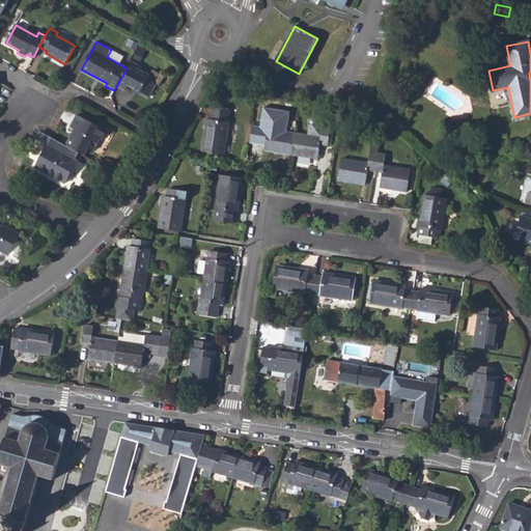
[(140,43),(132,58),(141,62),(148,47),(140,43)]
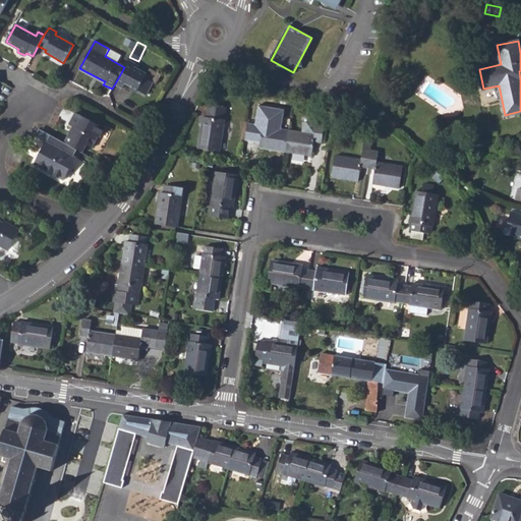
[(105,56),(117,63),(121,56),(109,49),(105,56)]
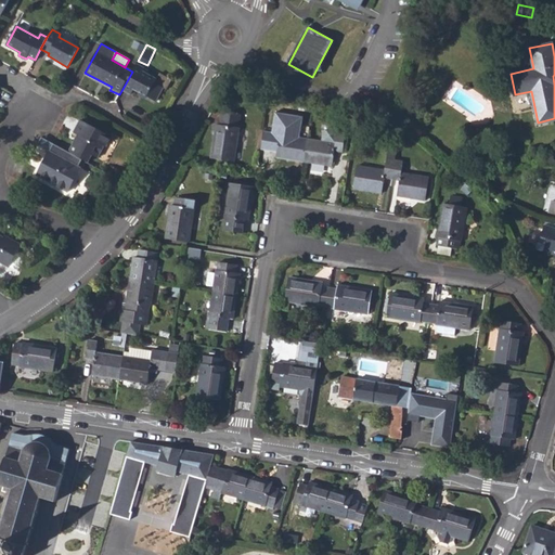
[(123,89),(131,93),(133,89),(140,92),(147,97),(156,101),(163,88),(154,82),(156,78),(143,72),(144,68),(137,64),(132,72),(123,89)]
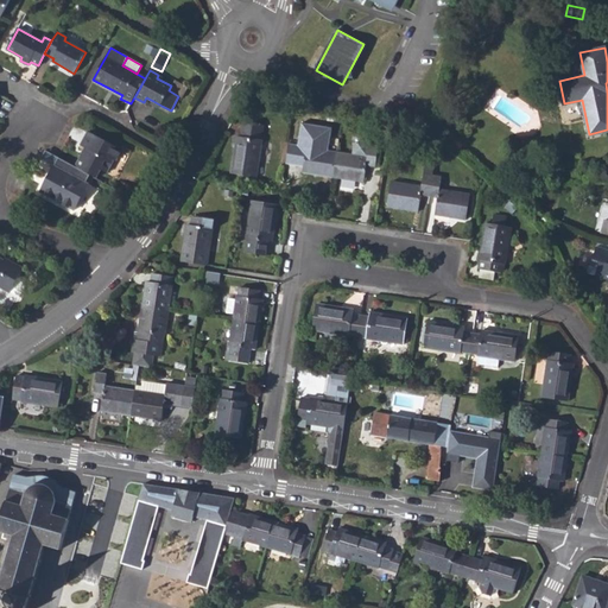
[(257,177),(263,140),(261,139),(264,126),(244,122),(240,137),(236,137),(232,172),(257,177)]
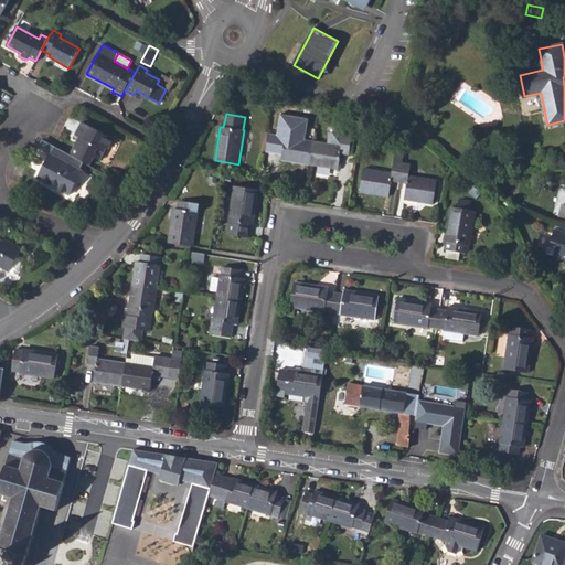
[(70,153),(89,166),(94,158),(99,160),(106,149),(108,150),(114,140),(82,121),(75,135),(80,137),(70,153)]
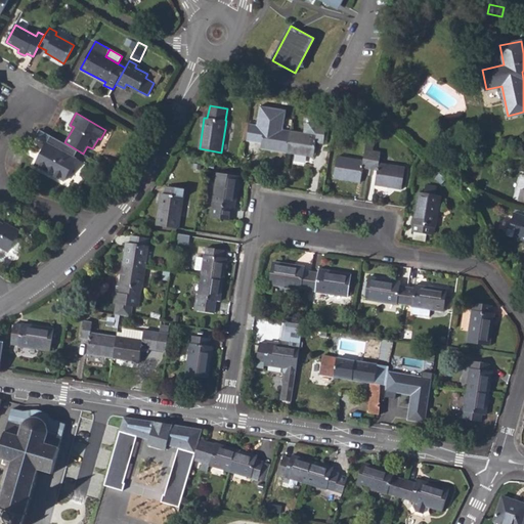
[(291,131),(264,127),(266,117),(258,116),(256,133),(263,134),(261,149),(287,154),(291,131)]
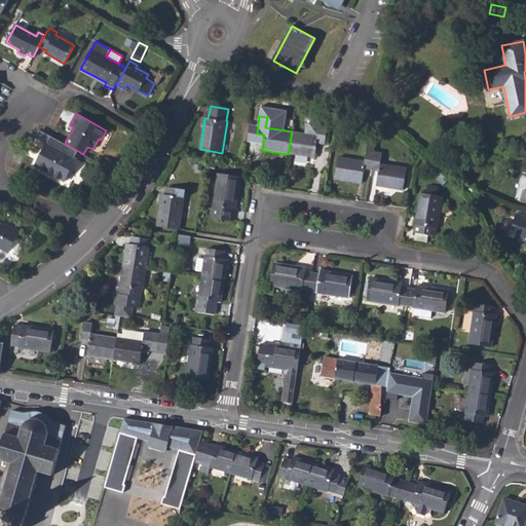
[(314,158),(316,143),(325,144),(327,126),(320,125),(320,122),(308,121),(305,123),(304,134),(292,132),(288,154),(314,158)]
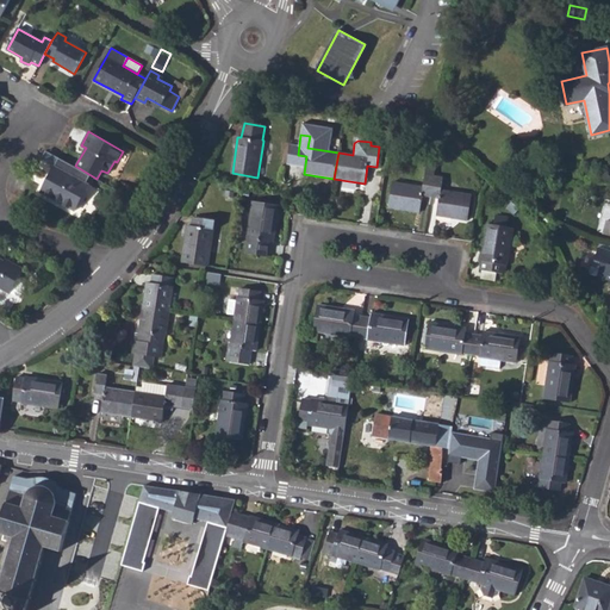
[(422,187),(392,182),(387,207),(418,212),(422,195),(430,197),(434,176),(435,167),(427,165),(422,187)]
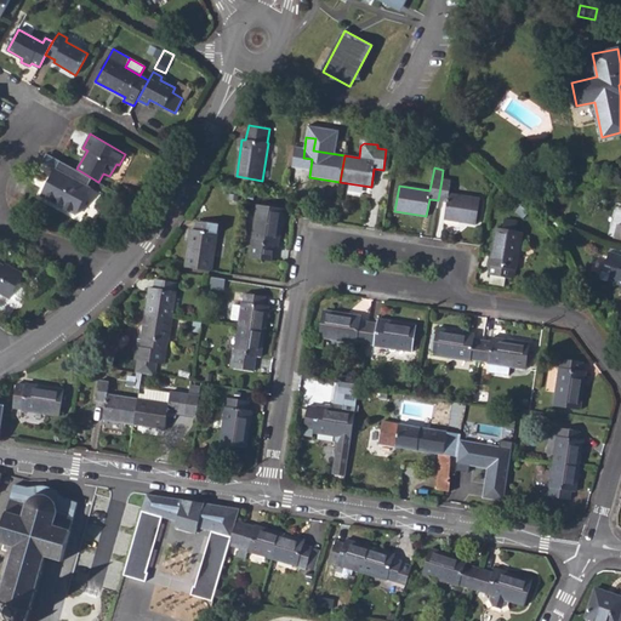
[(43,195),(77,215),(91,188),(57,169),(43,195)]
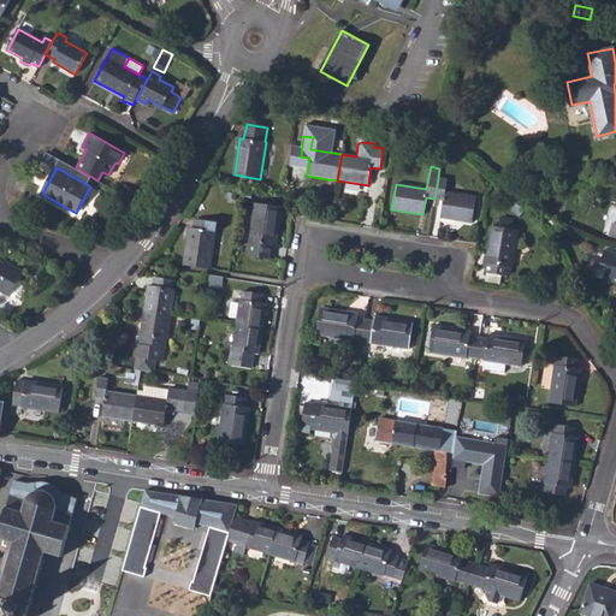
[(443,200),(440,217),(472,223),(475,197),(445,193),(446,181),(438,178),(434,199),(443,200)]
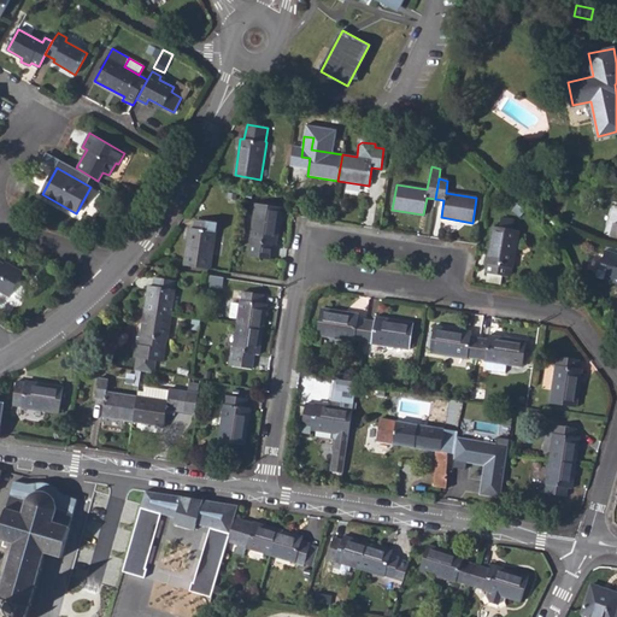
[(269,259),(272,244),(276,245),(282,207),(256,204),(250,241),(252,241),(250,257),(269,259)]
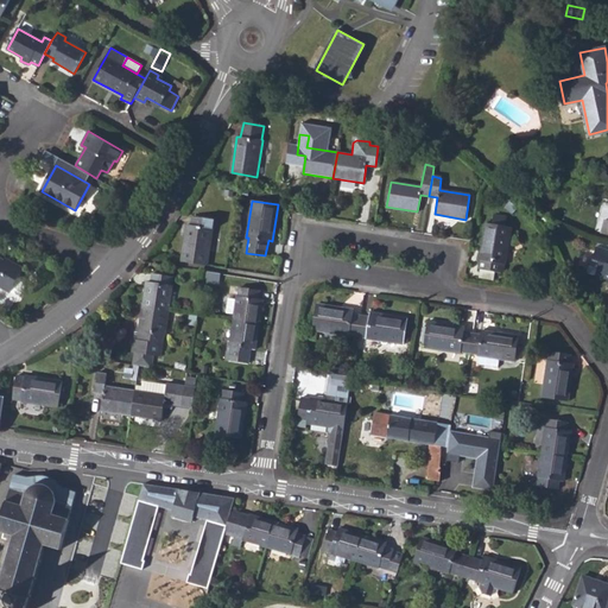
[(207,265),(213,229),(211,228),(213,220),(192,216),(191,226),(187,225),(181,261),(207,265)]
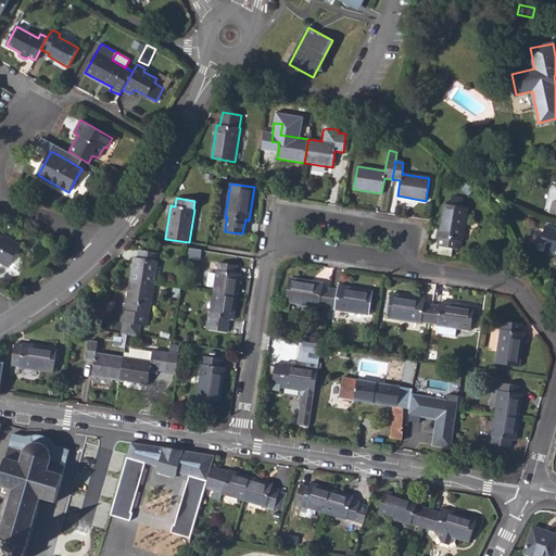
[(460,207),(462,200),(452,198),(451,205),(460,207)]
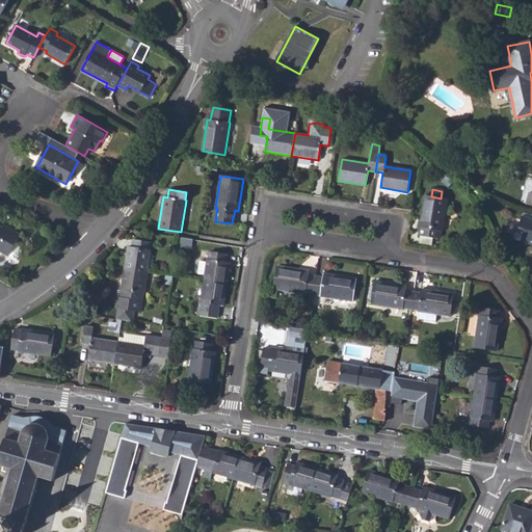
[(424,195),(418,228),(420,229),(419,235),(439,239),(440,232),(441,232),(447,200),(441,198),(431,196),(424,195)]
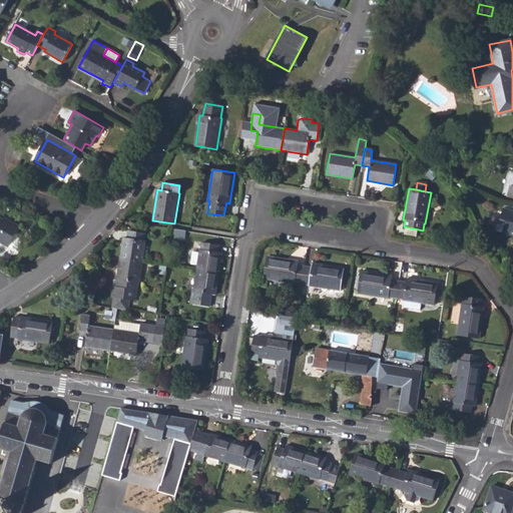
[(512,205),(505,203),(503,208),(498,223),(496,224),(495,229),(496,231),(505,234),(507,233),(507,234),(512,236),(512,205)]
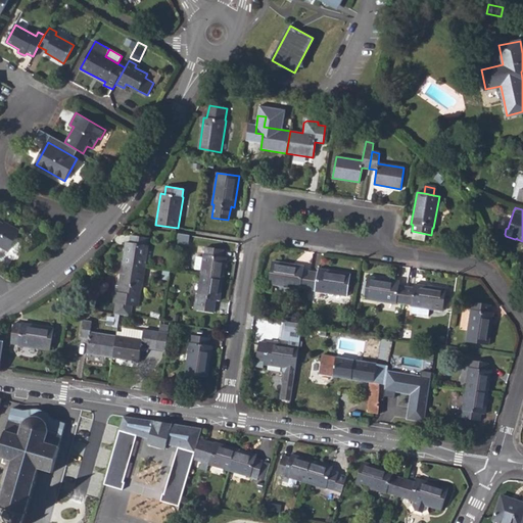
[(0,245),(10,251),(11,250),(17,254),(22,246),(20,239),(18,238),(22,230),(12,224),(10,227),(5,224),(6,222),(0,218),(0,245)]
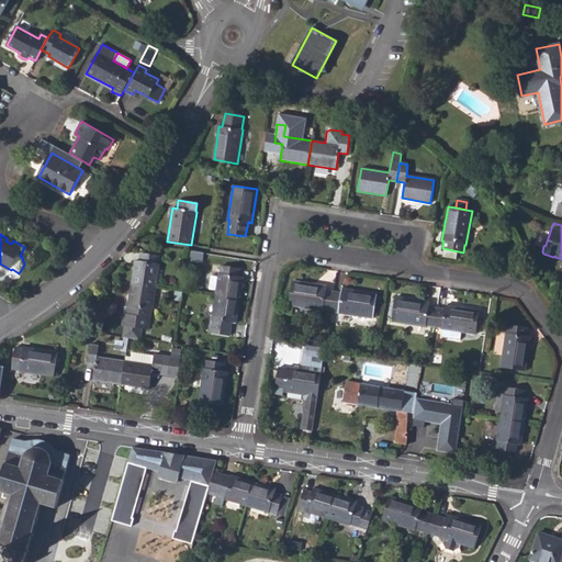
[(205,251),(190,249),(189,259),(203,261),(205,251)]
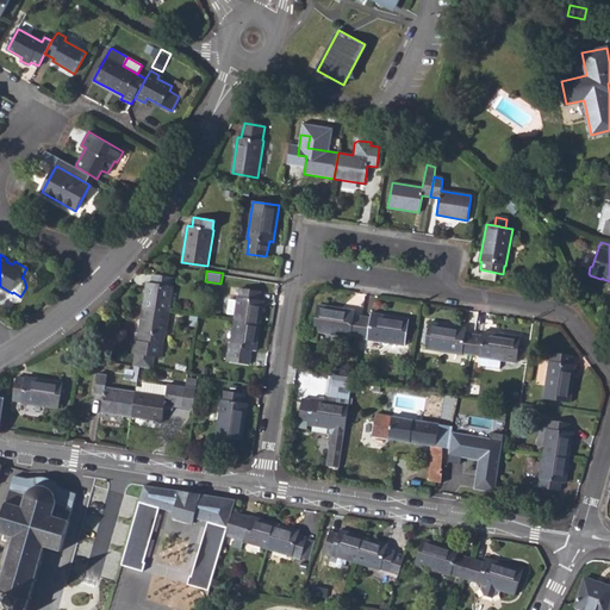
[(169,311),(173,286),(172,286),(173,278),(153,274),(151,282),(147,281),(143,306),(169,311)]
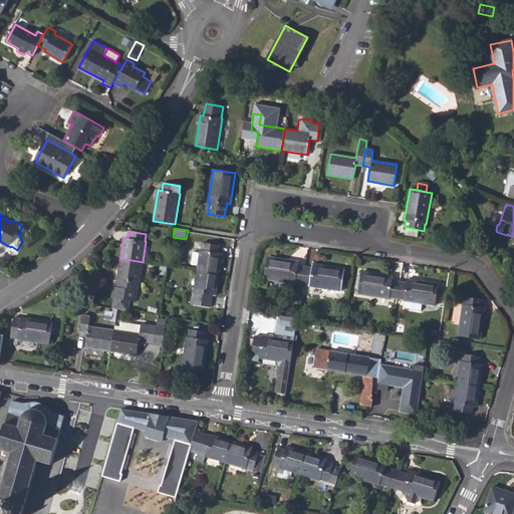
[(219,274),(222,253),(218,253),(219,245),(203,243),(202,250),(200,250),(197,270),(219,274)]
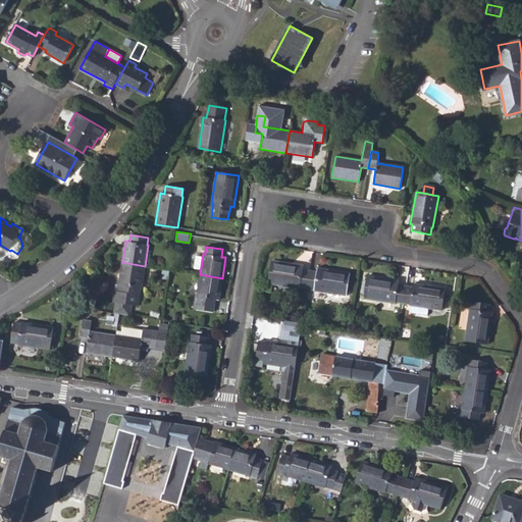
[(310,271),(302,270),(303,266),(271,261),(268,283),(300,289),(300,286),(307,288),(310,271)]
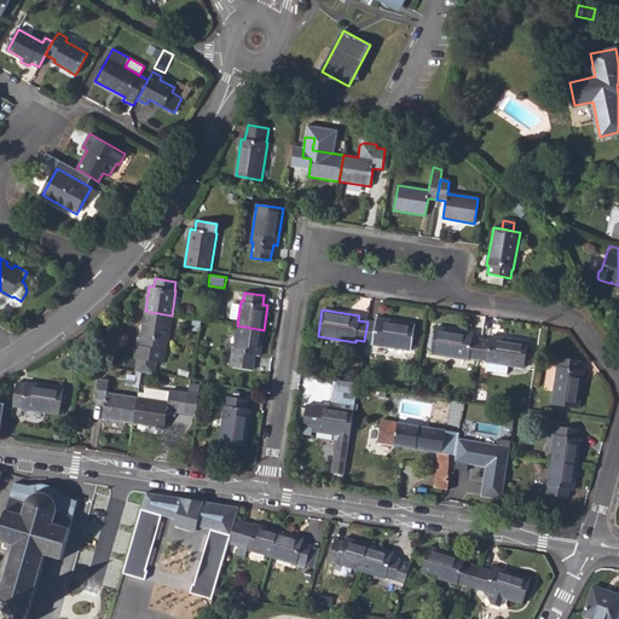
[(142,371),(161,375),(172,316),(145,311),(140,345),(138,345),(133,370),(142,371)]
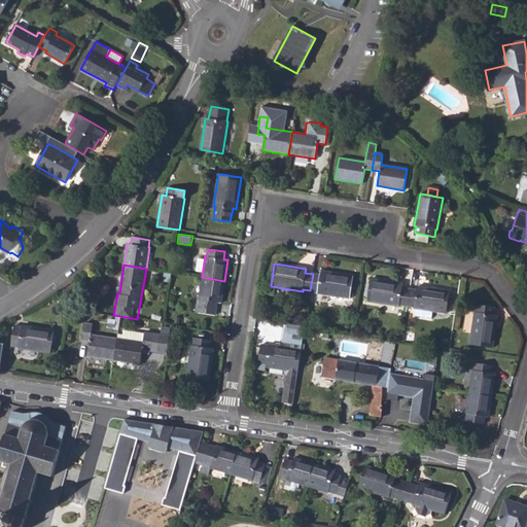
[(318,292),(317,293),(349,297),(352,276),(321,271),(320,275),(313,274),(310,290),(318,292)]
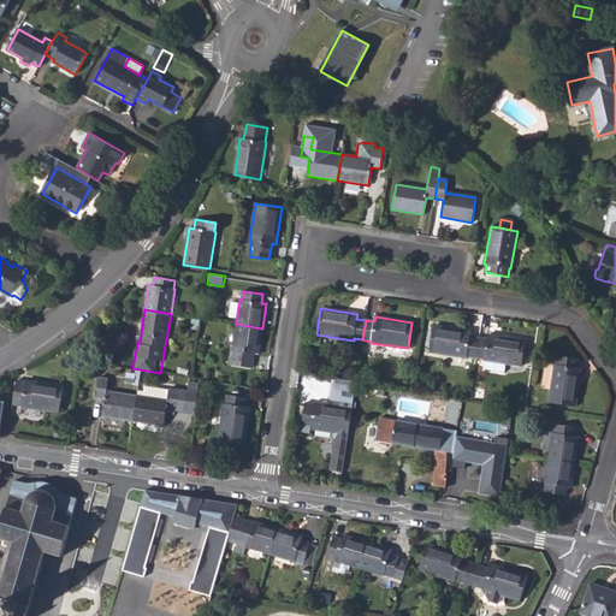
[(24,327),(34,320),(28,324),(27,324),(25,325),(23,325),(19,331),(24,327)]
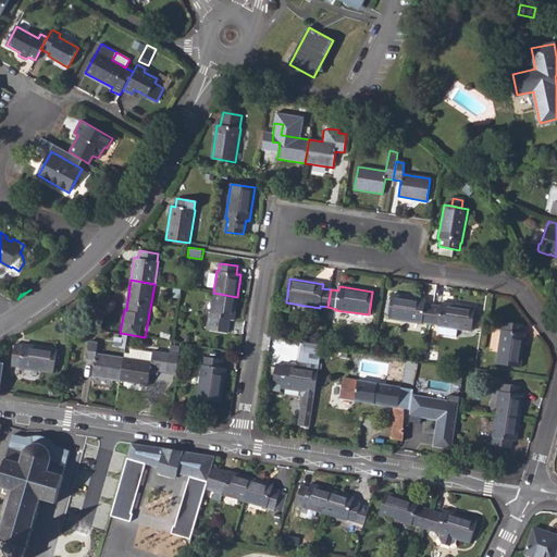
[(210,316),(211,316),(209,329),(227,332),(230,319),(233,319),(237,297),(213,293),(210,316)]
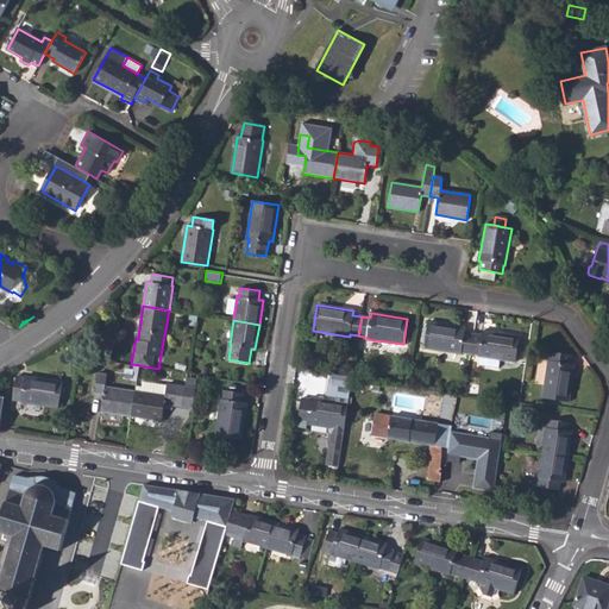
[(472,333),(465,332),(465,328),(428,322),(424,347),(460,353),(460,352),(470,353),(472,333)]
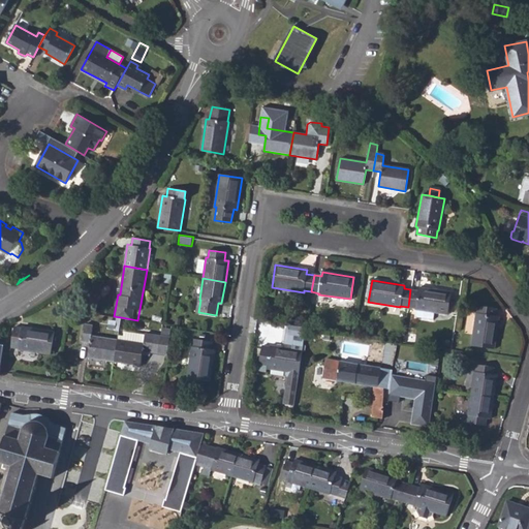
[(415,308),(415,309),(433,312),(446,314),(450,292),(419,287),(418,290),(410,289),(408,307),(415,308)]
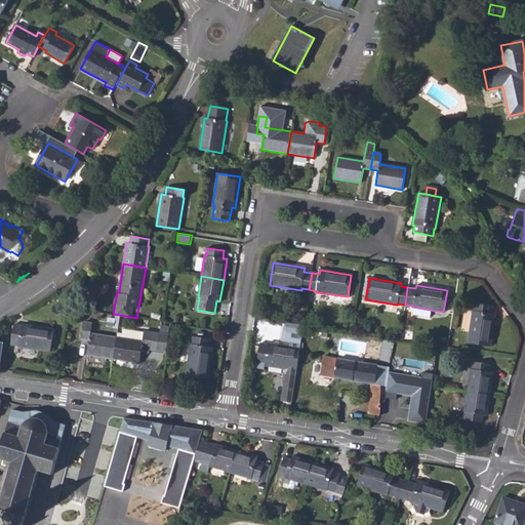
[(490,347),(494,315),(490,314),(491,307),(475,304),(474,311),(473,311),(468,342),(490,347)]
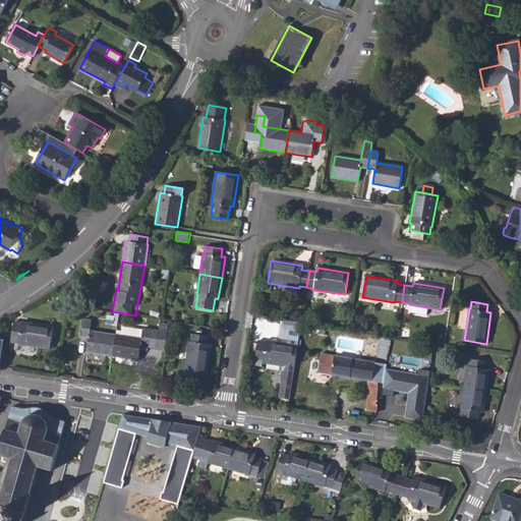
[(408,311),(425,314),(426,307),(409,304),(408,311)]
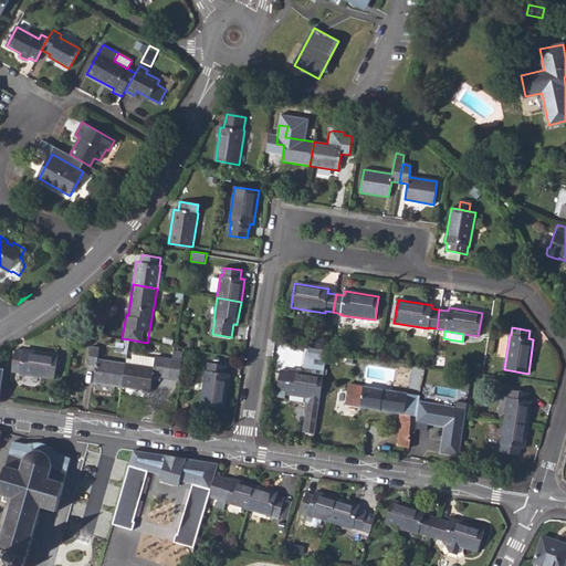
[(117,352),(128,352),(129,343),(117,342),(117,352)]
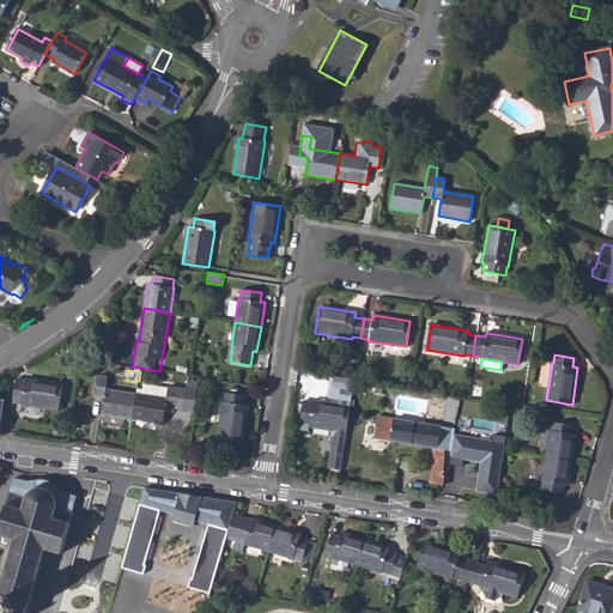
[(135,394),(105,389),(108,377),(98,376),(95,395),(103,398),(101,414),(132,419),(135,394)]
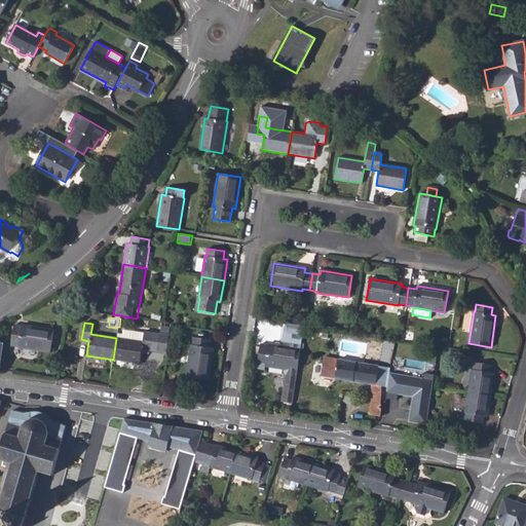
[(140,364),(142,348),(165,352),(171,324),(162,323),(161,323),(160,332),(144,330),(144,332),(123,329),(122,334),(117,333),(116,338),(113,360),(140,364)]
